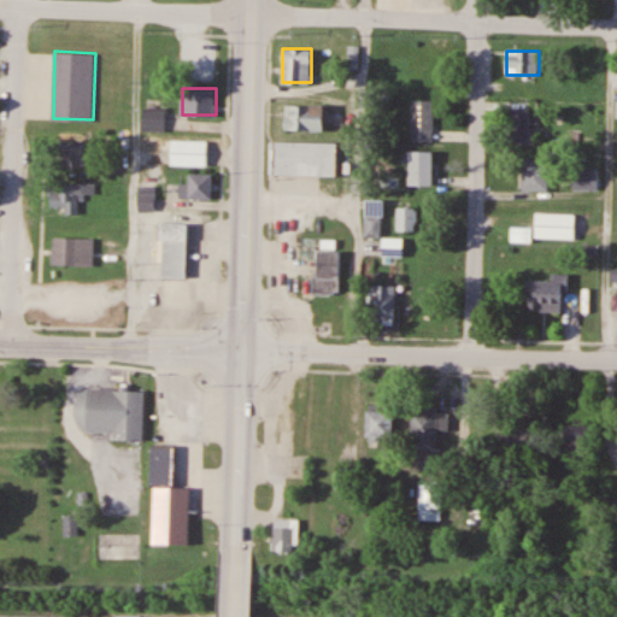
[(411,140),(434,140),(434,99),(411,99),(411,140)]
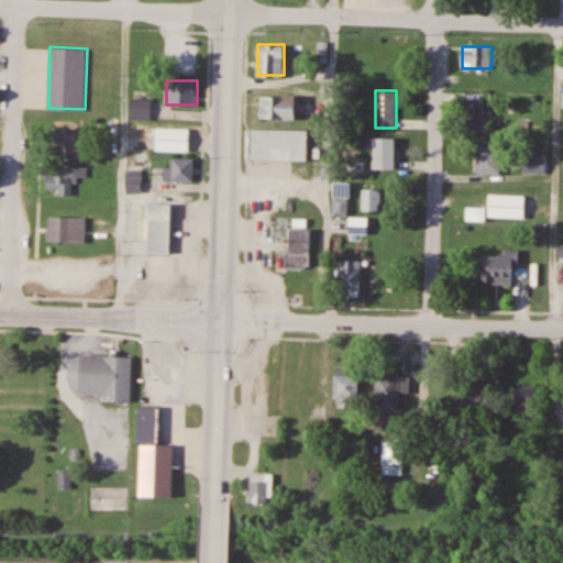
[(296,94),(261,94),(261,118),(296,118),(296,94)]
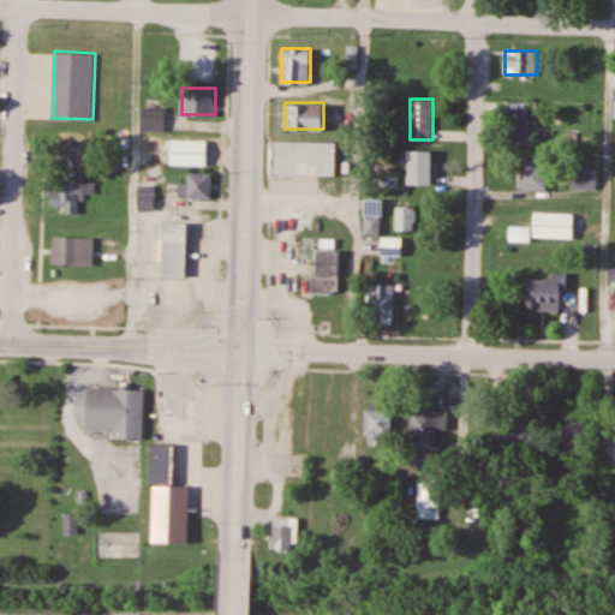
[(143,107),(143,130),(166,130),(166,107),(143,107)]
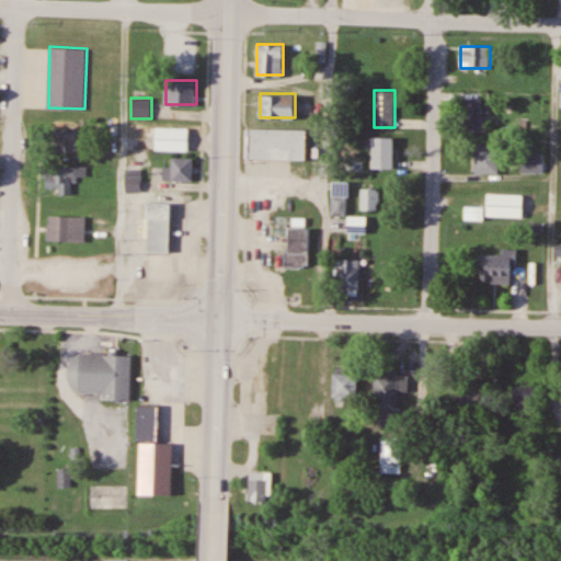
[(482,99),(467,99),(467,129),(482,129),(482,99)]
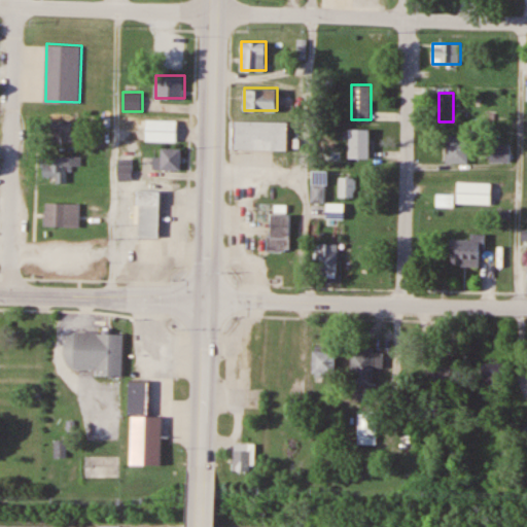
[(177,118),(147,118),(147,141),(177,141),(177,118)]
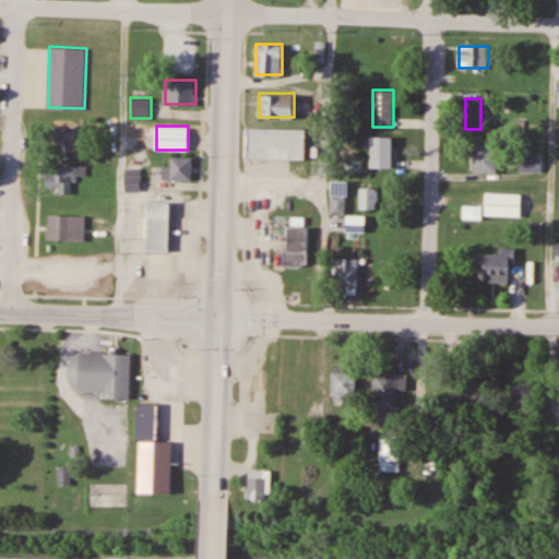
[(306,128),(305,156),(248,155),(249,126),(306,128)]
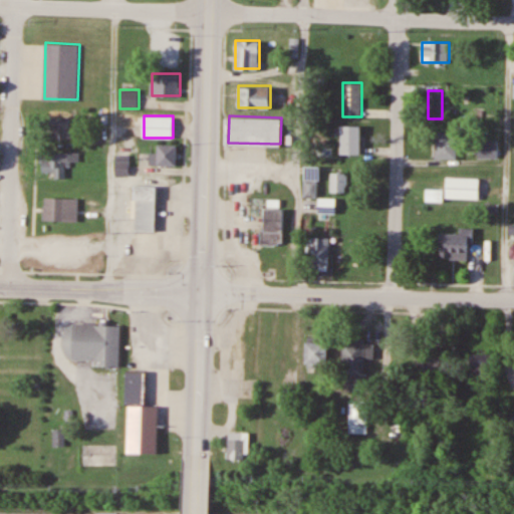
[(72,139),(72,117),(48,117),(48,139),(72,139)]
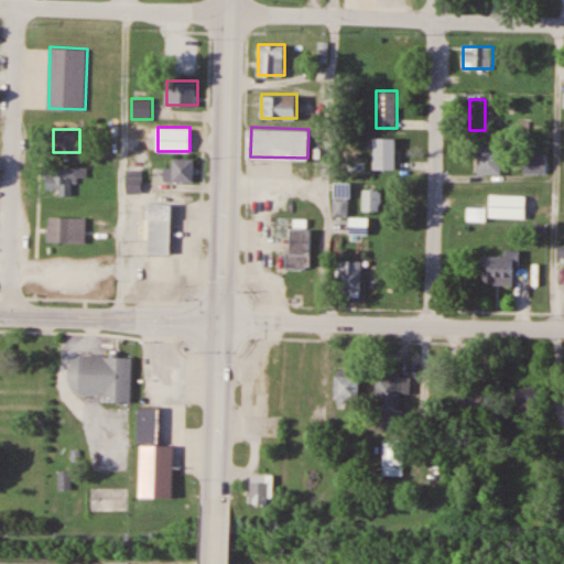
[(375,169),(397,169),(397,137),(375,137),(375,169)]
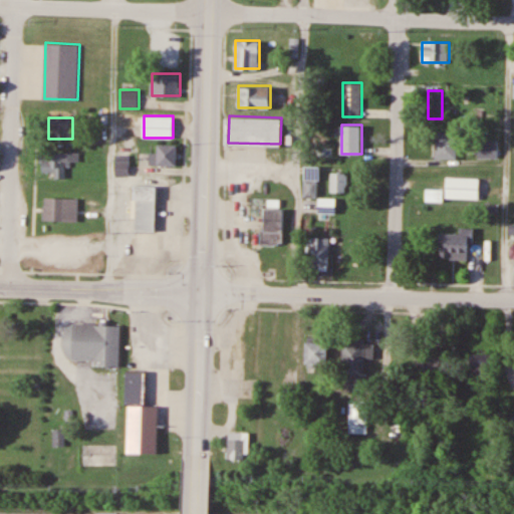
[(434,132),(434,159),(458,159),(458,132),(434,132)]
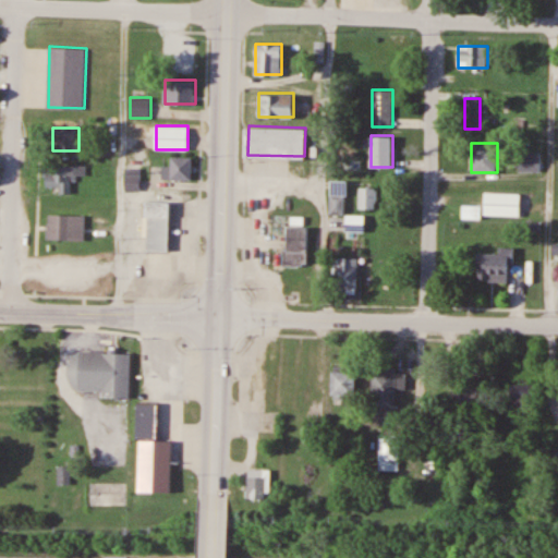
[(541,172),(541,152),(519,152),(519,172),(541,172)]
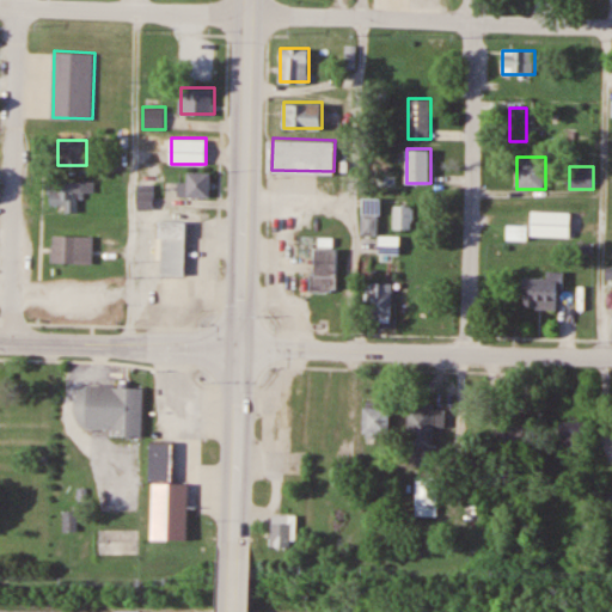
[(210,196),(210,172),(188,172),(188,182),(178,182),(178,196),(210,196)]
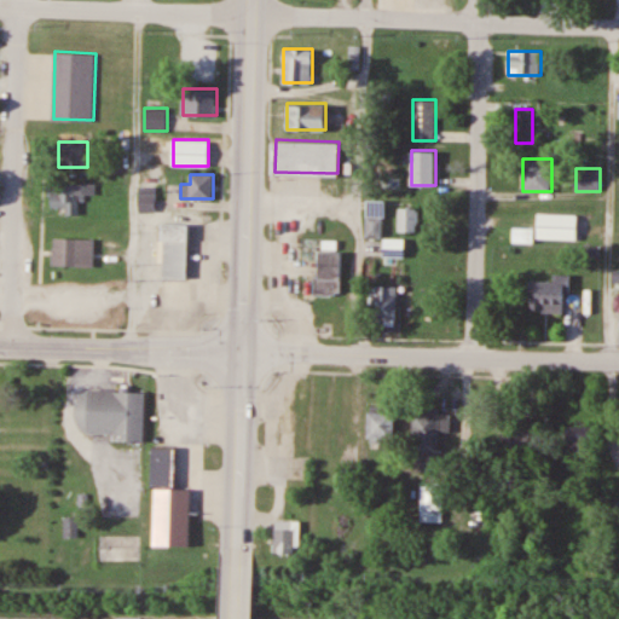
[(97,184),(52,183),(52,214),(80,214),(80,196),(97,196),(97,184)]
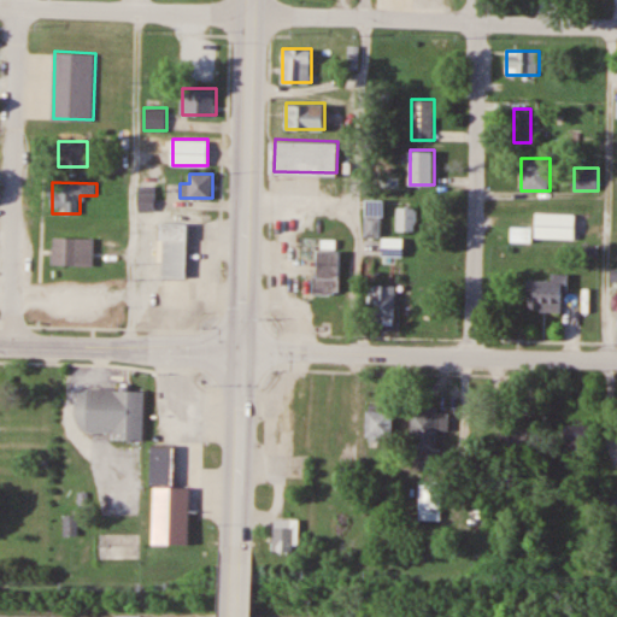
[(156,210),(156,187),(140,187),(140,210),(156,210)]
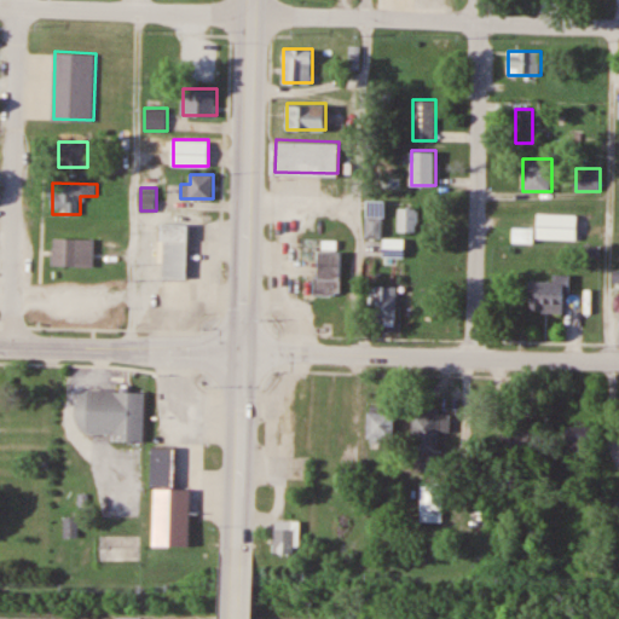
[(418,232),(418,207),(399,207),(399,232),(418,232)]
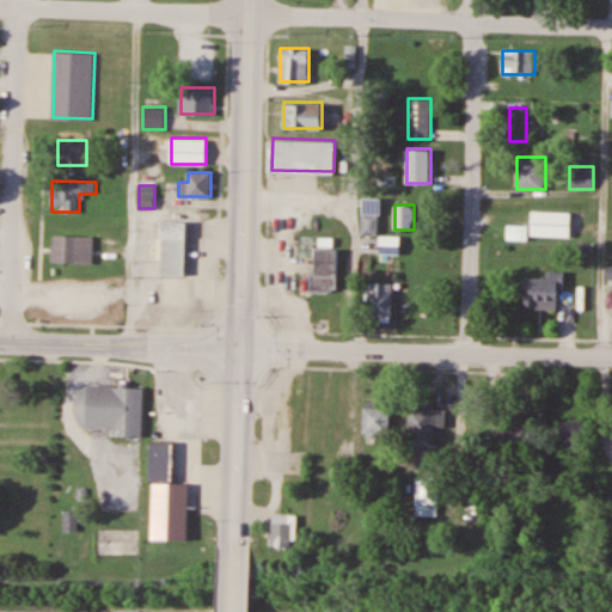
[(531,237),(570,237),(570,212),(531,210),(531,237)]
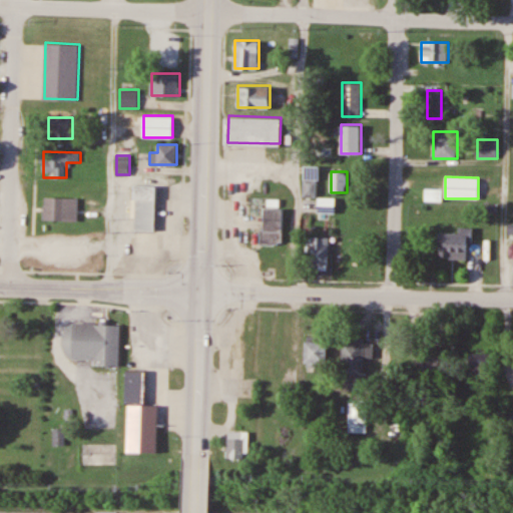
[(305,195),(317,195),(317,179),(305,179),(305,195)]
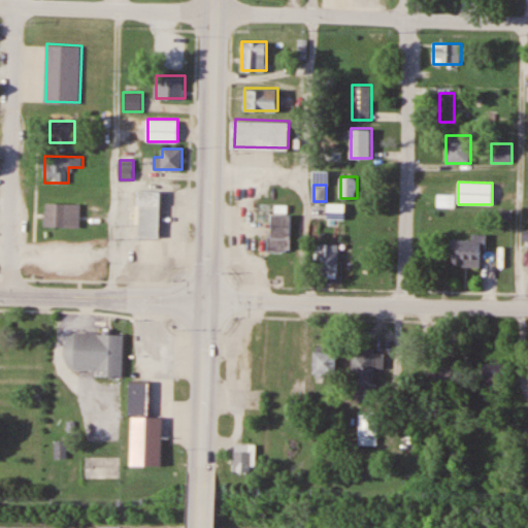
[(138,189),(137,236),(160,237),(161,189),(138,189)]
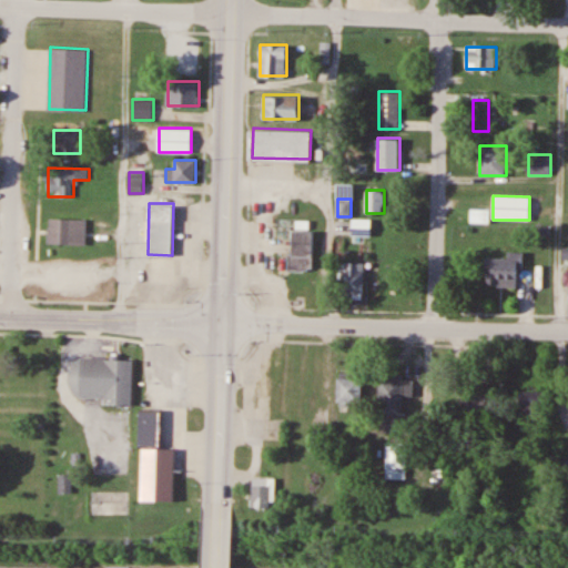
[(87,244),(87,219),(49,219),(49,244),(87,244)]
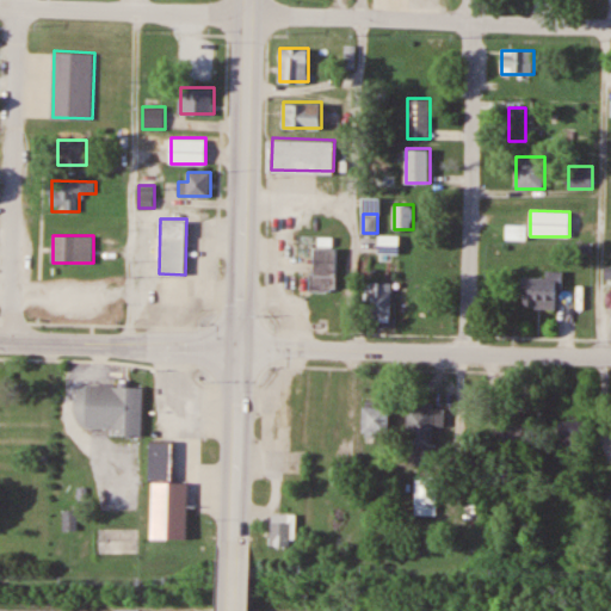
[(400,253),(400,235),(380,235),(380,253),(400,253)]
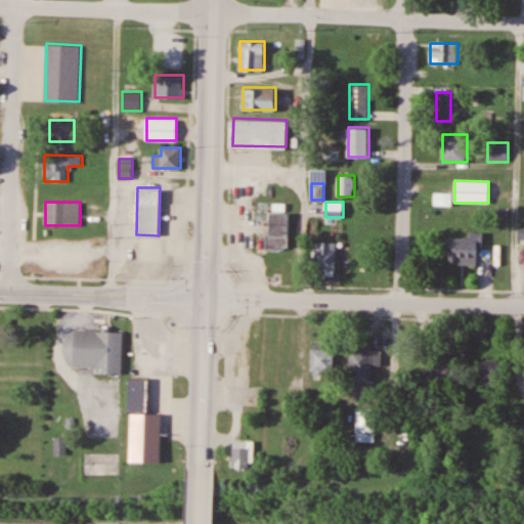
[(290,211),(268,211),(268,248),(290,248),(290,211)]
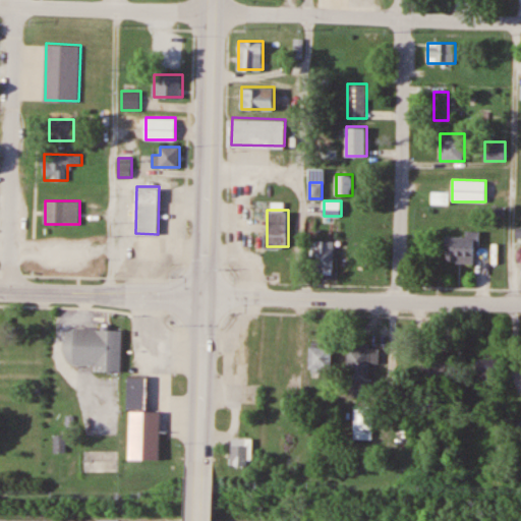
[(467,236),(447,236),(446,263),(477,263),(478,231),(467,231),(467,236)]
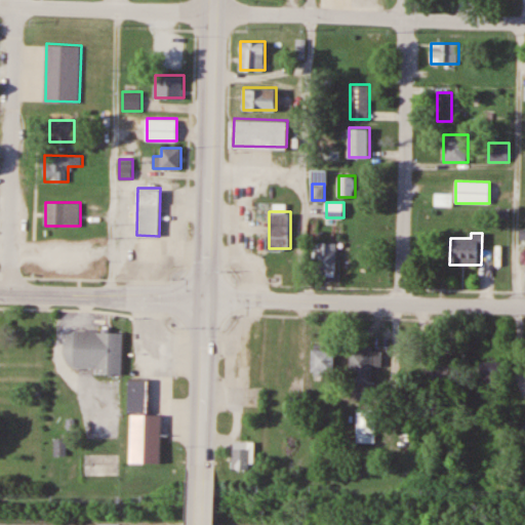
[(337,242),(315,242),(315,273),(337,273),(337,242)]
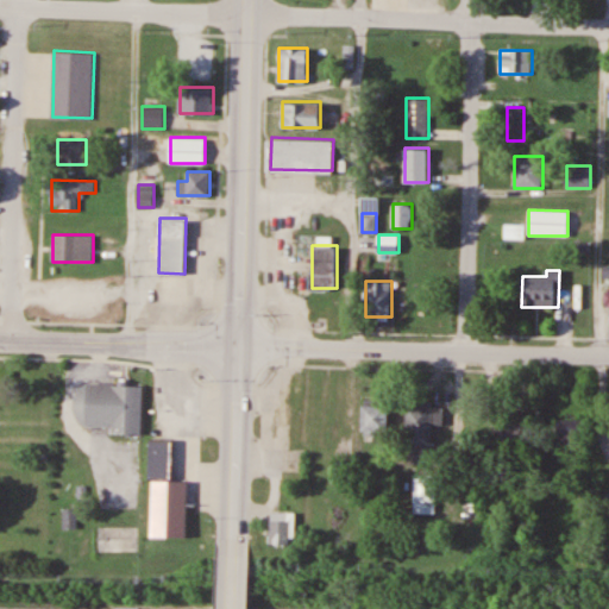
[(427,320),(427,286),(406,286),(406,320),(427,320)]
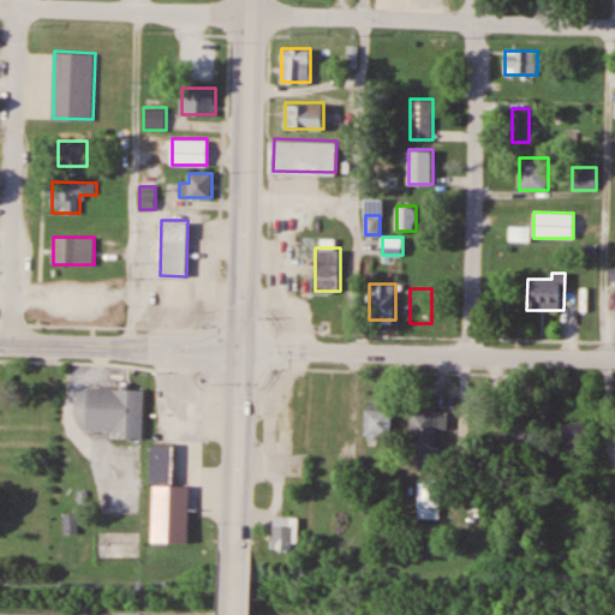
[(144,387),(89,386),(77,394),(73,406),(77,418),(87,430),(114,430),(114,437),(143,439),(144,387)]
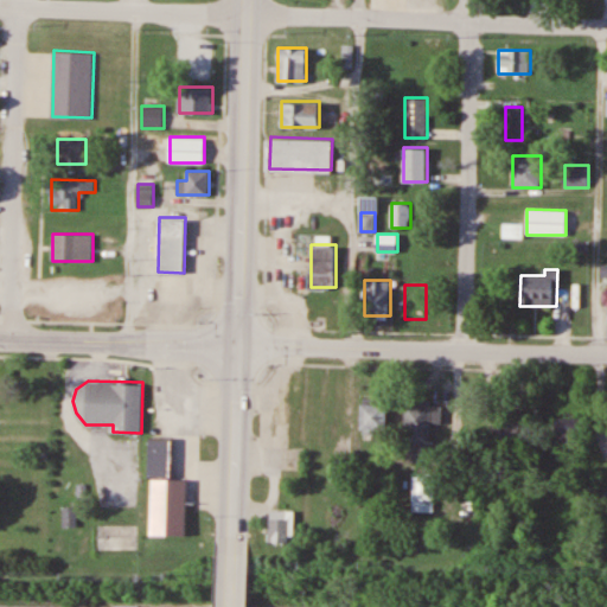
[(432,398),(407,397),(407,448),(430,448),(430,421),(442,421),(442,404),(430,404),(432,398)]
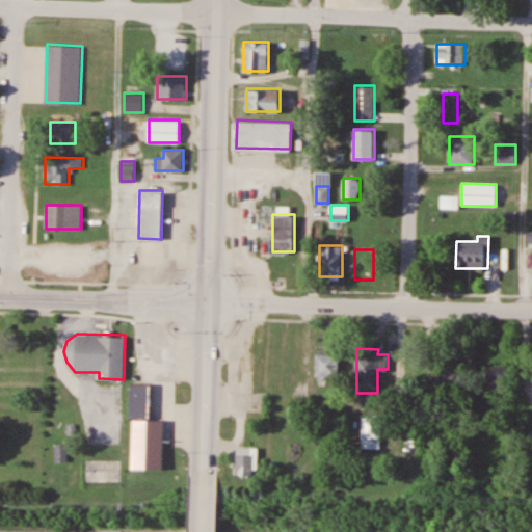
[(457,361),(423,361),(423,387),(457,387),(457,361)]
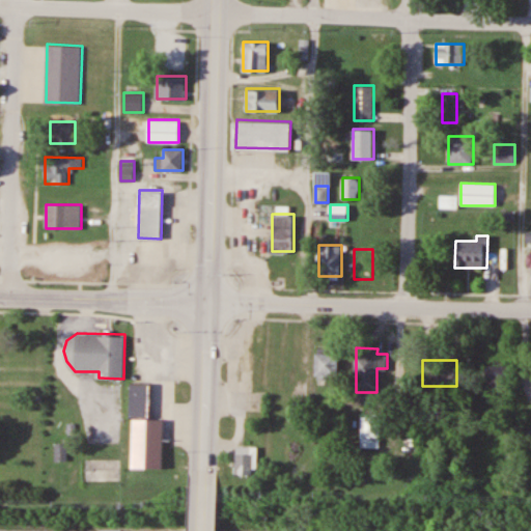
[(511,365),(484,365),(484,396),(511,396),(511,365)]
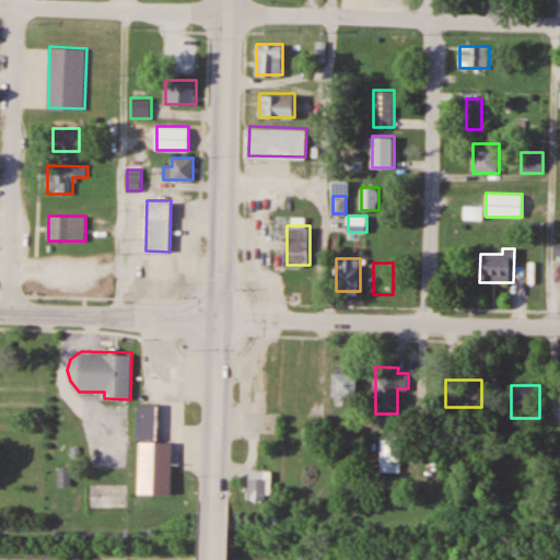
[(163,427),(181,427),(181,397),(163,397),(163,427)]
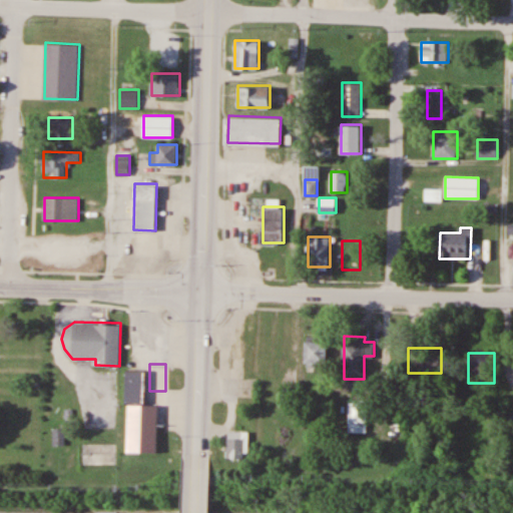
[(144,403),(144,371),(127,371),(127,403),(144,403)]
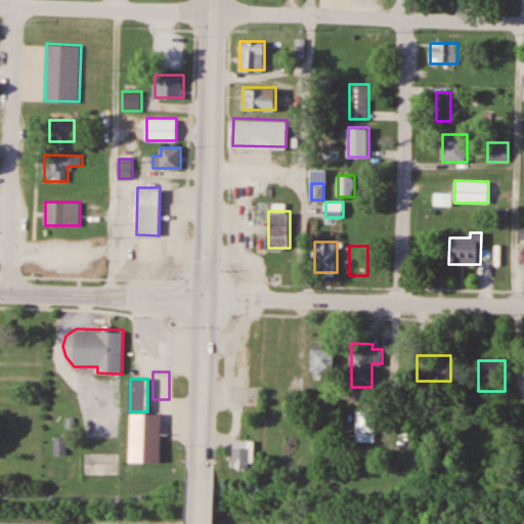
[(376,441),(376,407),(356,407),(356,441),(376,441)]
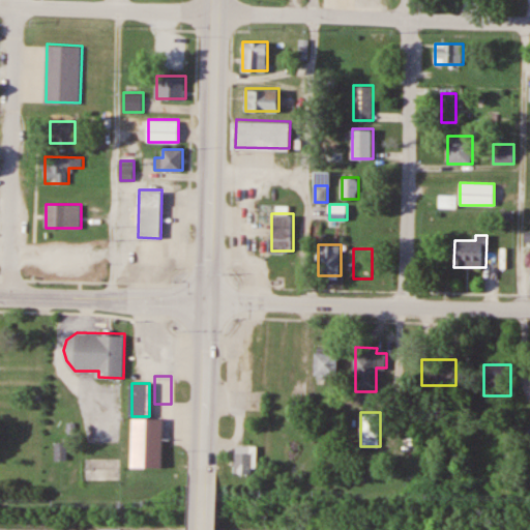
[(56,443),(56,458),(66,458),(66,443),(56,443)]
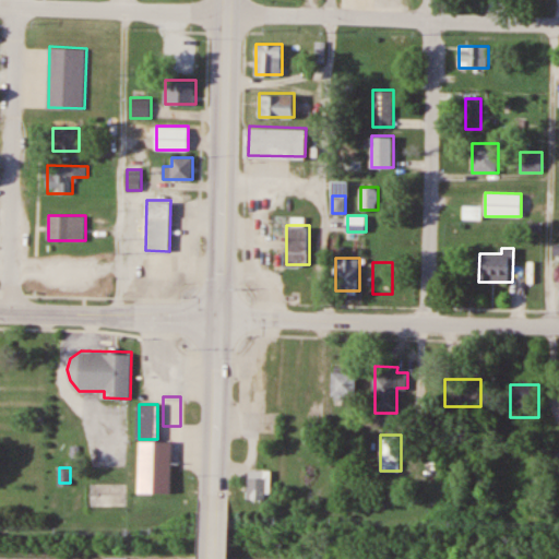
[(249,499),(268,499),(268,470),(249,470),(249,499)]
